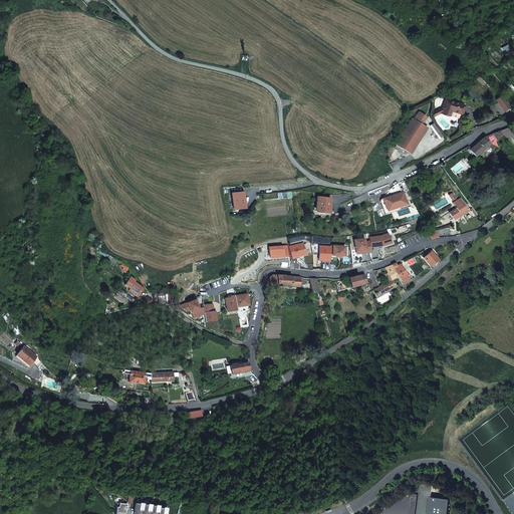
[(499,98),(508,111),(513,107),(505,94),(499,98)]
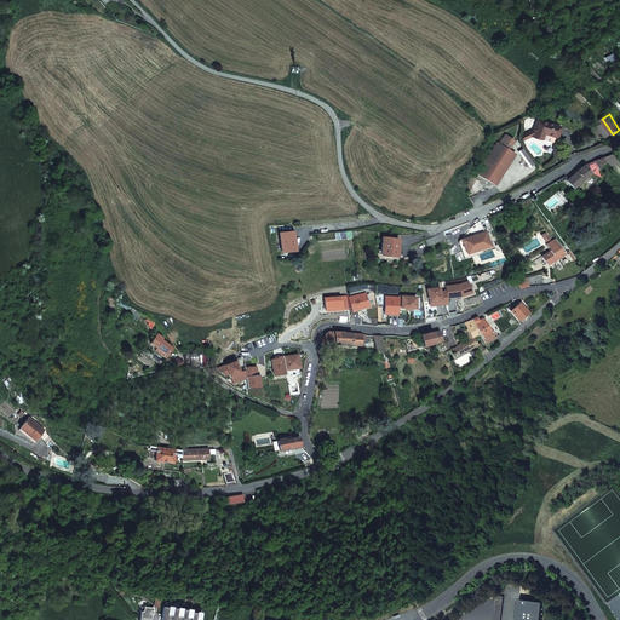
[(560,127),(538,120),(535,127),(533,136),(532,137),(541,139),(544,135),(556,138),(560,127)]
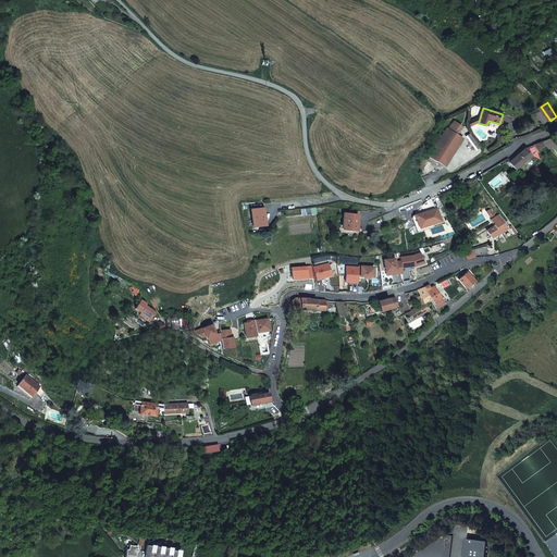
[(470,125),(479,122),(481,114),(467,120),(470,125)]
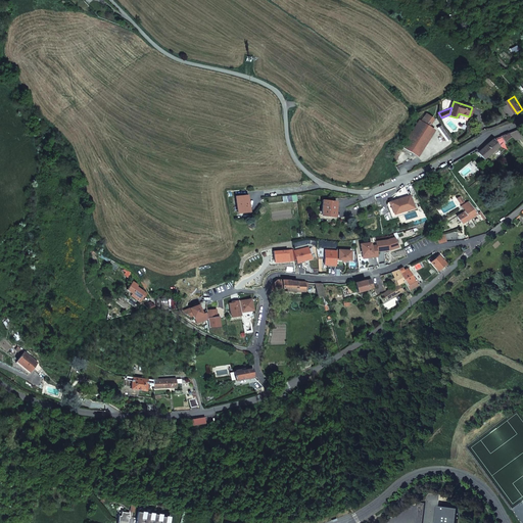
[(434,131),(419,122),(402,146),(417,156),(434,131)]
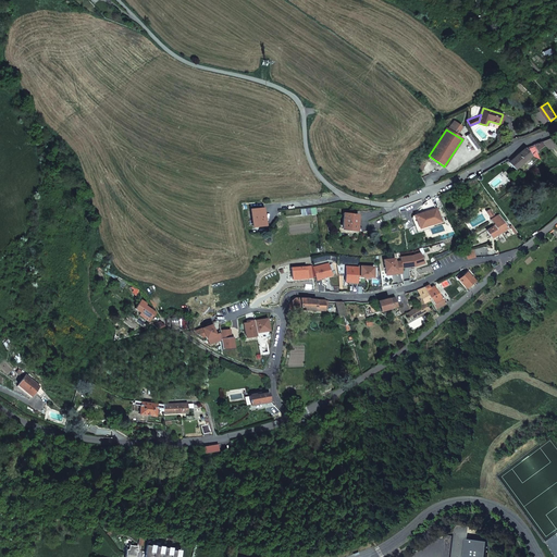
[(544,146),(541,141),(533,145),(536,151),(544,146)]
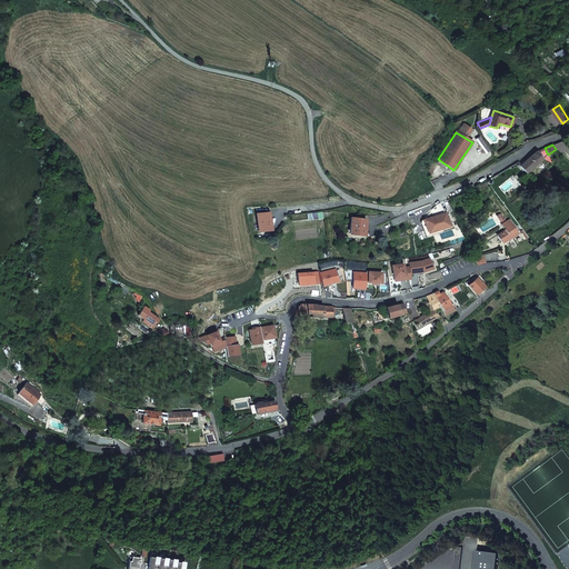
[(545,148),(537,151),(542,159),(548,155),(545,148)]
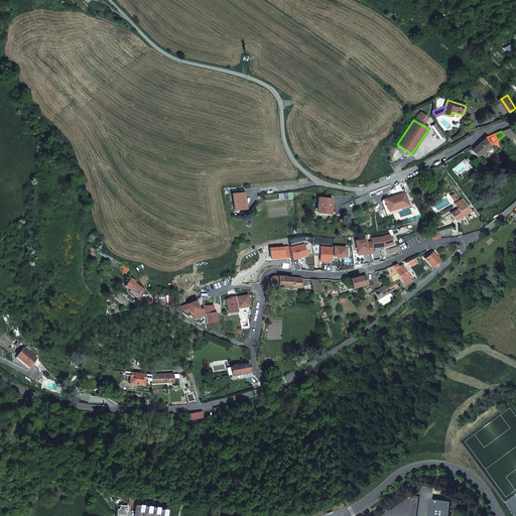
[(492,144),(487,137),(471,150),(477,157),(492,144)]
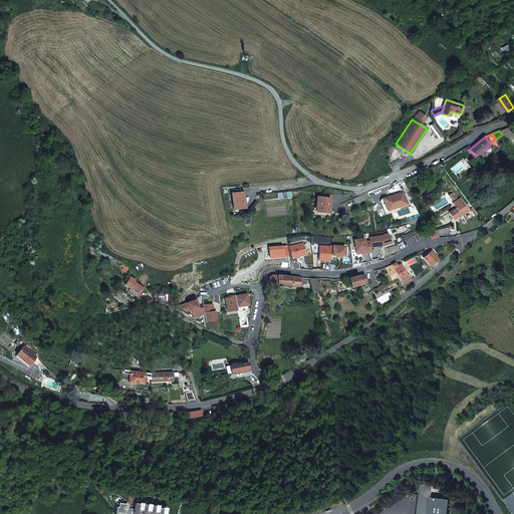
[(246,207),(244,192),(232,194),(234,209),(246,207)]
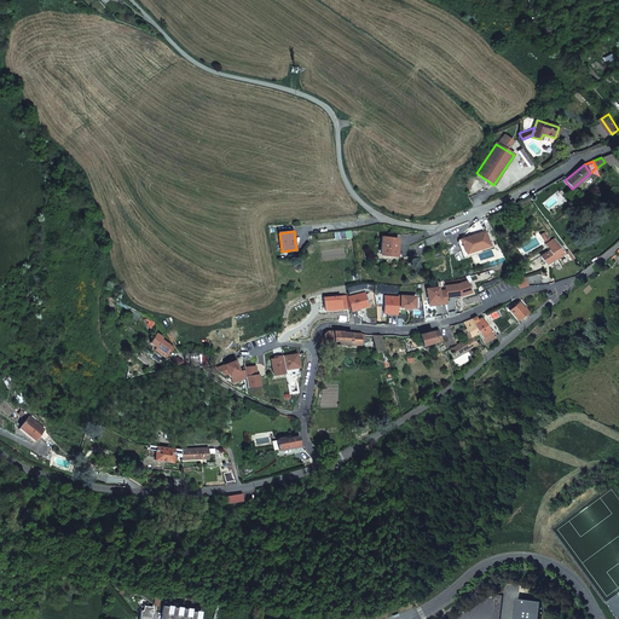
[(444,231),(431,237),(426,239),(428,246),(445,237),(444,235),(444,232),(444,231)]
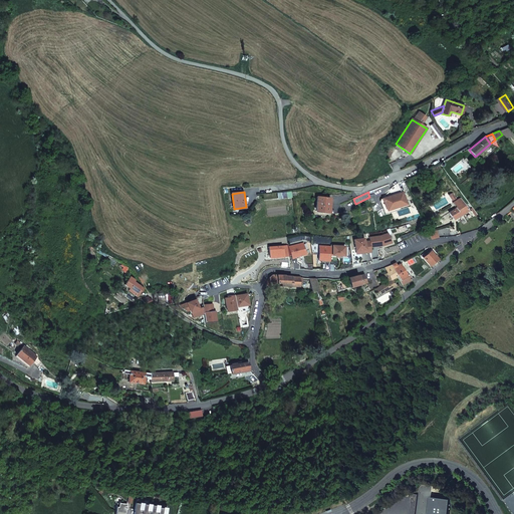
[(382,199),(387,211),(406,205),(405,202),(402,193),(382,199)]
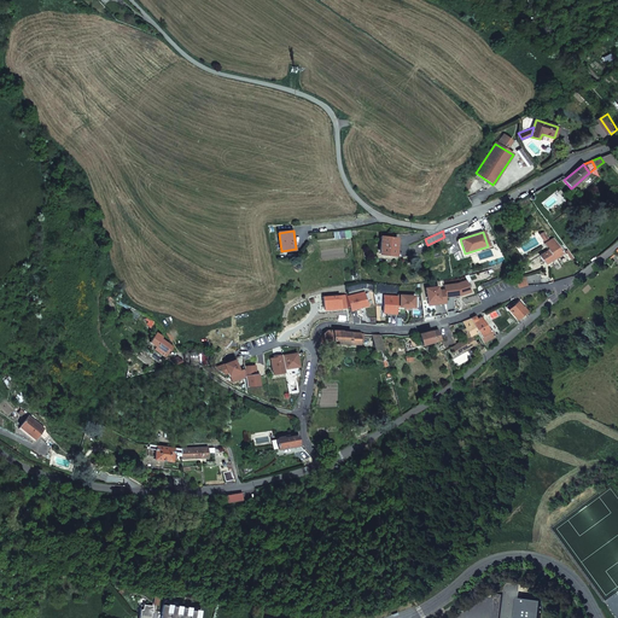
[(380,254),(396,255),(397,238),(382,237),(380,254)]
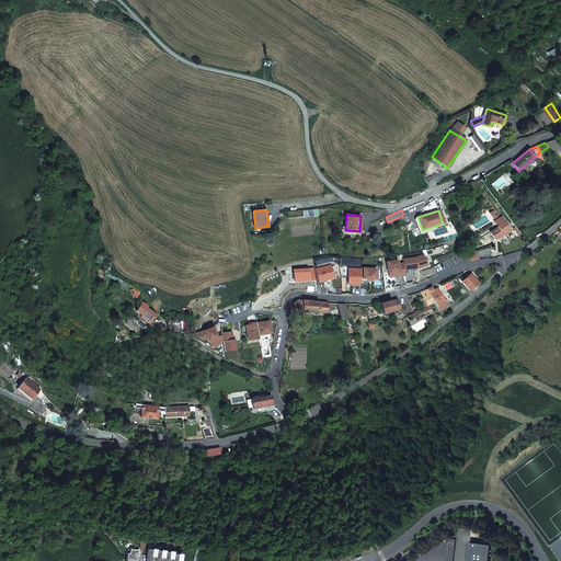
[(511,229),(502,216),(493,221),(497,227),(490,232),(494,240),(511,229)]
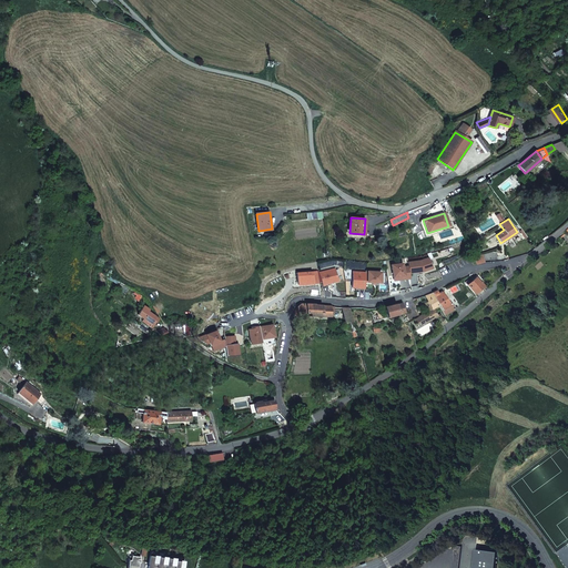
[(427,233),(423,220),(421,220),(421,222),(425,237),(453,229),(450,222),(447,223),(448,226),(427,233)]
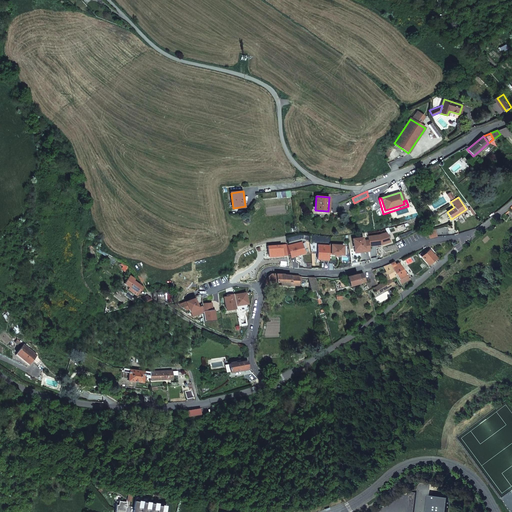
[(424,230),(423,227),(397,237),(398,240),(424,230)]
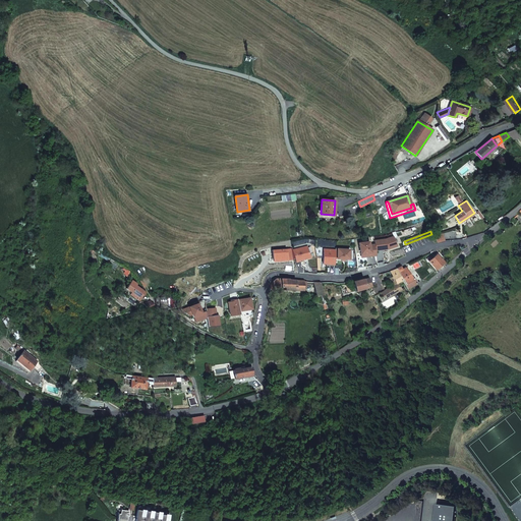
[(441,233),(433,236),(438,242),(444,239),(441,233)]
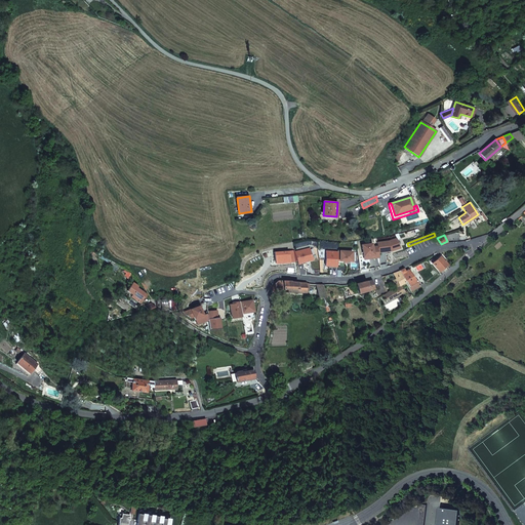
[(377,247),(378,252),(391,251),(400,248),(396,238),(390,241),(377,242),(377,247)]
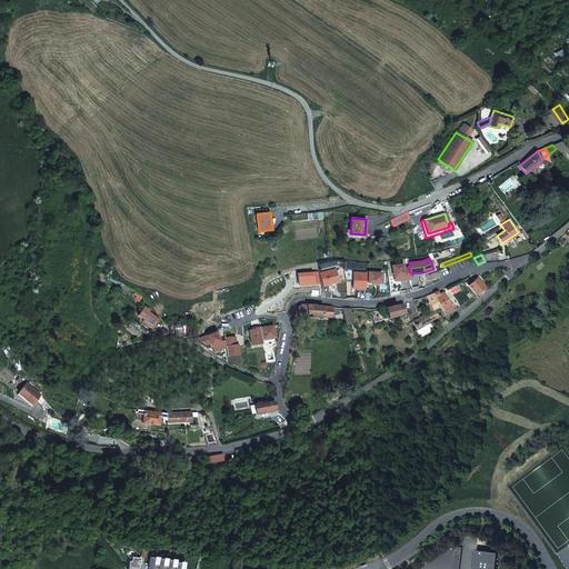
[(410,273),(409,268),(403,268),(403,265),(392,266),(393,278),(405,277),(405,280),(411,279),(410,273)]
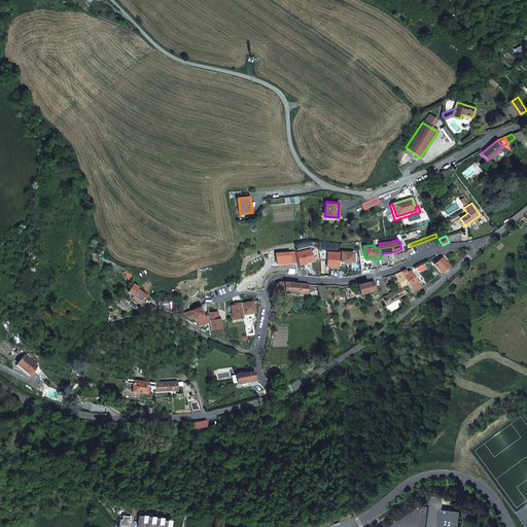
[(308,251),(296,253),(299,265),(310,262),(308,251)]
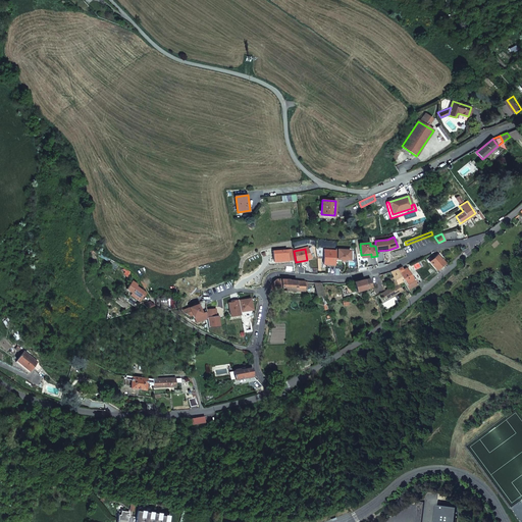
[(292,250),(273,251),(274,262),(293,260),(292,250)]
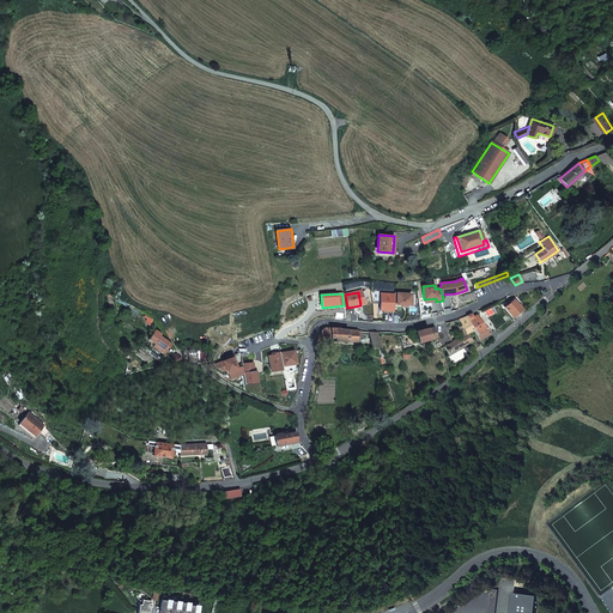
[(394,304),(395,295),(381,293),(380,310),(394,311),(394,304)]
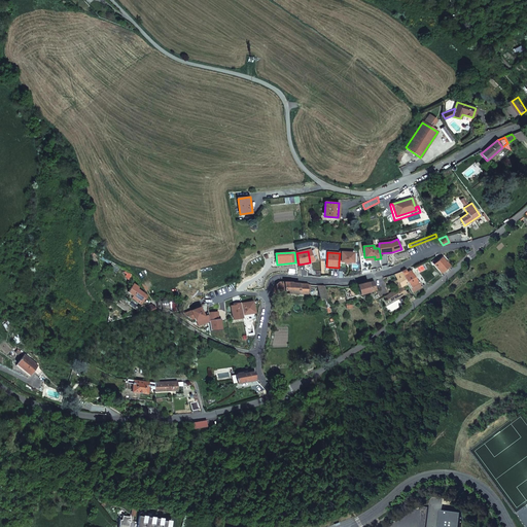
[(340,253),(339,261),(345,262),(348,262),(353,262),(354,253),(340,252),(340,253)]
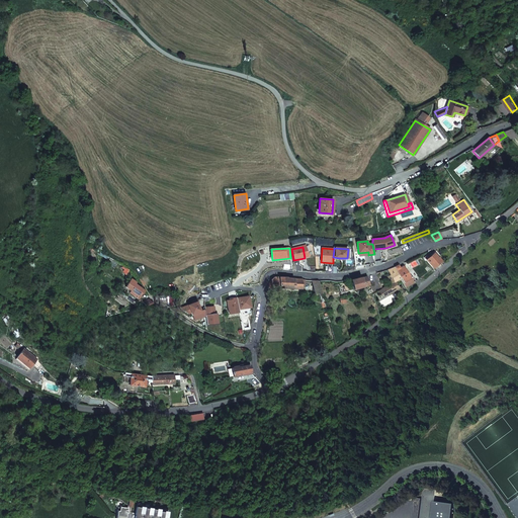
[(434,253),(429,257),(426,260),(432,267),(440,261),(434,253)]
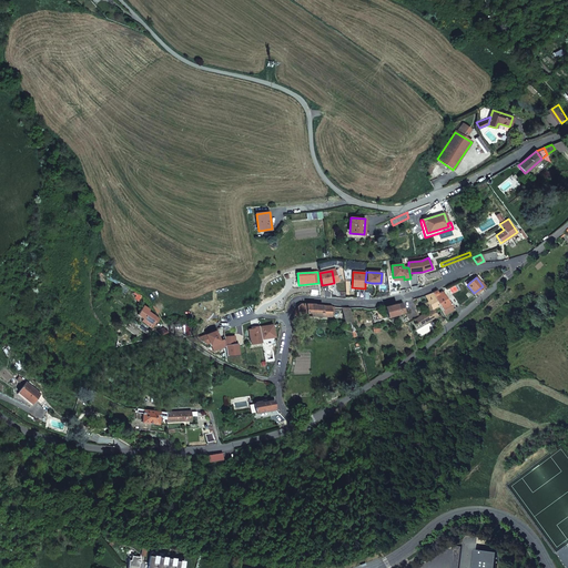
[(135,292),(134,291),(133,293),(137,295),(135,296),(138,298),(137,300),(139,302),(140,301),(141,301),(143,297),(135,292)]
